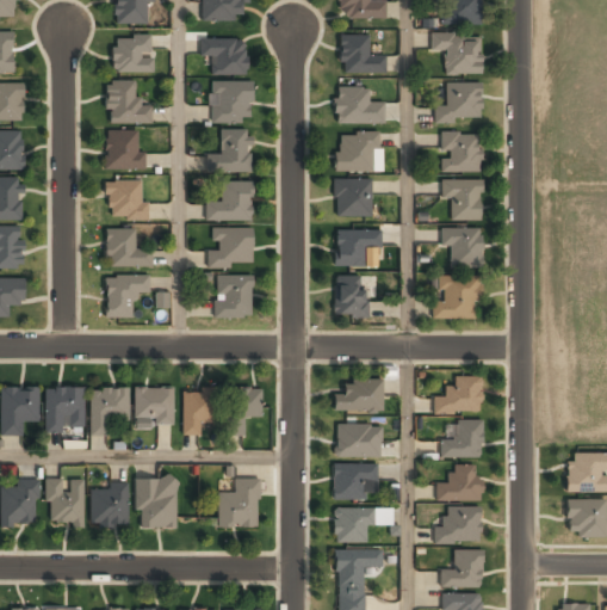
[(0,0),(0,19),(19,19),(19,0),(0,0)]
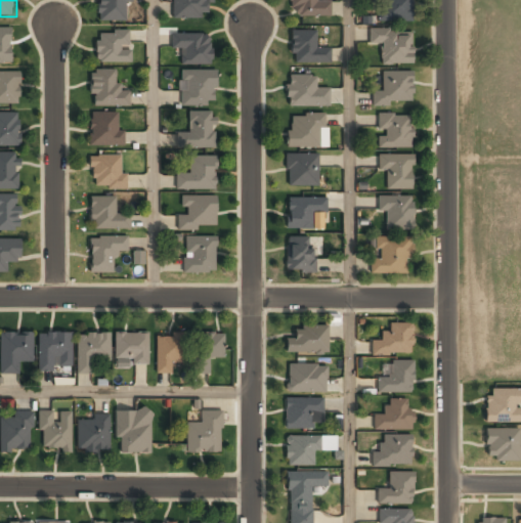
[(134,2),(134,0),(98,0),(98,20),(127,20),(127,2),(134,2)]
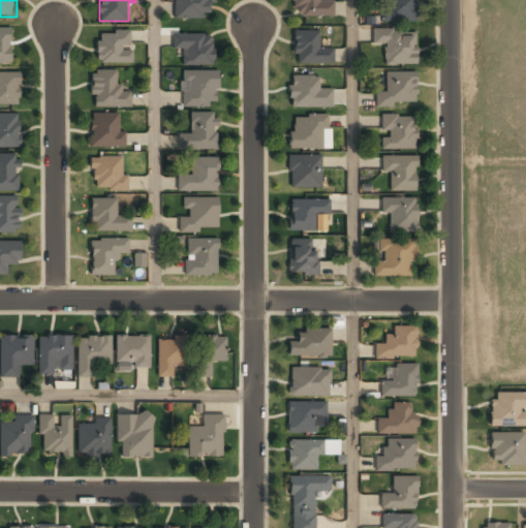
[(176,0),(176,19),(213,19),(213,0),(176,0)]
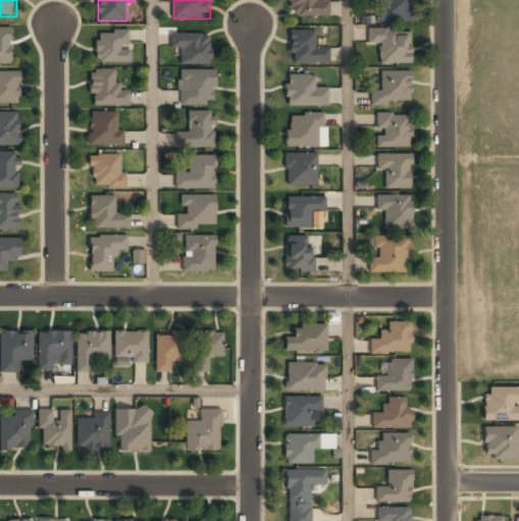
[(331,1),(319,1),(319,0),(291,0),(291,16),(331,16),(331,1)]
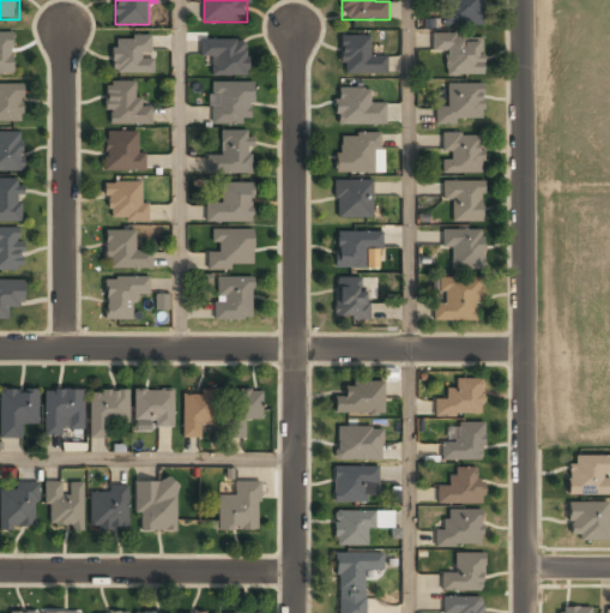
[(438,0),(438,2),(444,2),(444,24),(484,25),(484,0),(438,0)]
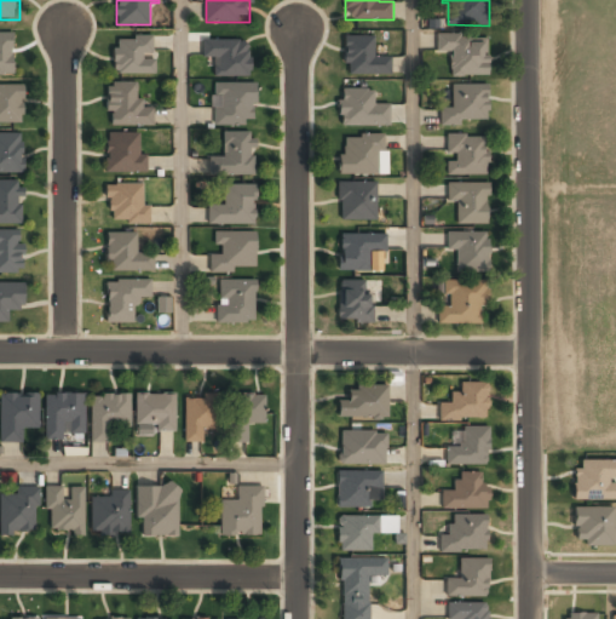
[(16,32),(0,32),(0,75),(16,75),(16,32)]
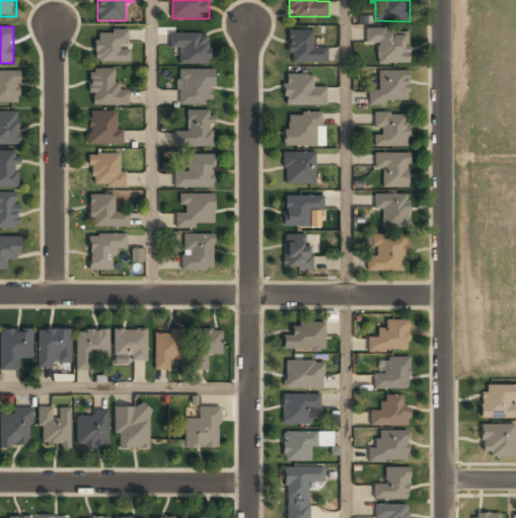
[(410,63),(410,29),(367,29),(367,43),(379,43),(379,63),(410,63)]
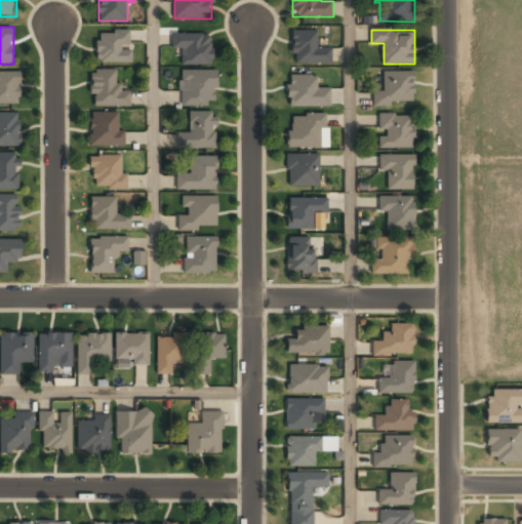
[(293,31),(293,64),(333,64),(333,48),(318,48),(318,31),(293,31)]
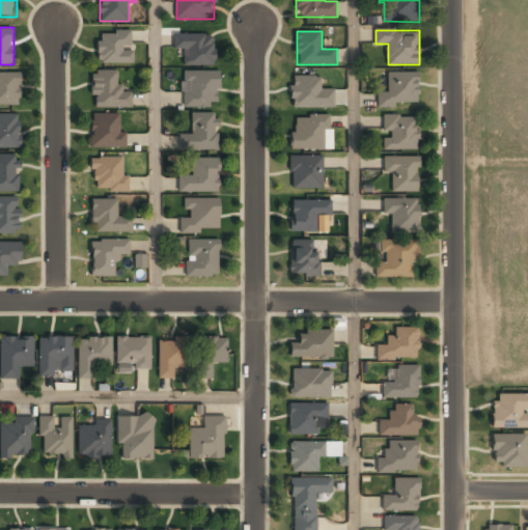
[(134,50),(132,50),(132,32),(100,32),(100,62),(134,62),(134,50)]
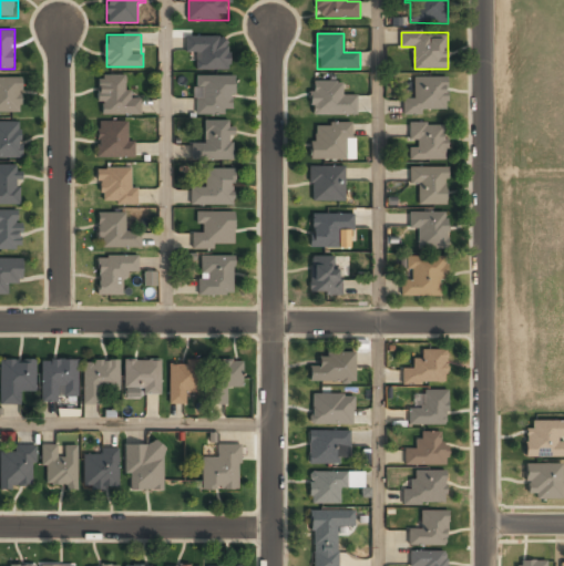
[(231,69),(231,35),(188,35),(188,53),(197,53),(197,69),(231,69)]
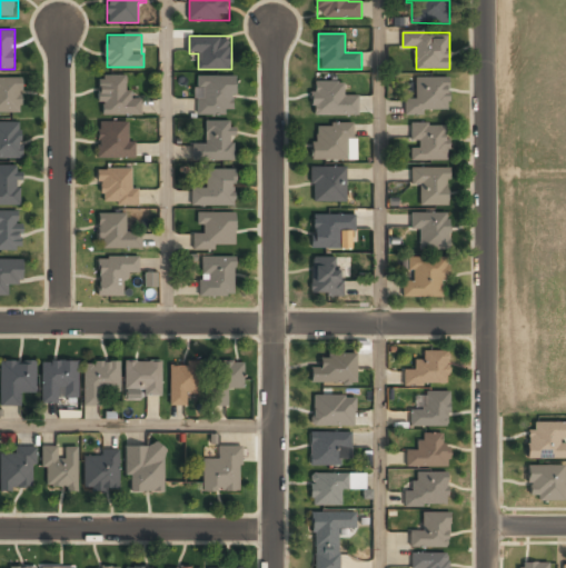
[(129,75),(100,76),(100,116),(142,115),(142,98),(129,98),(129,75)]
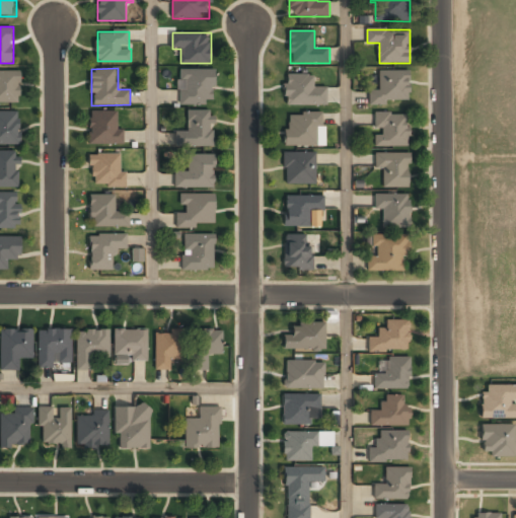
[(181,69),(181,103),(215,103),(215,69),(181,69)]
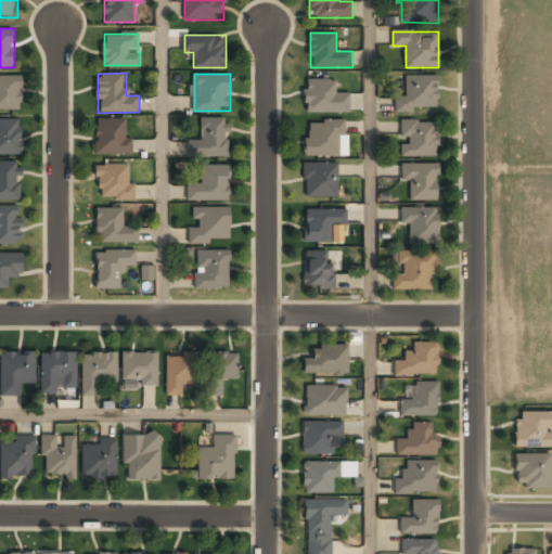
[(396,110),(439,110),(438,75),(407,76),(408,97),(396,97),(396,110)]
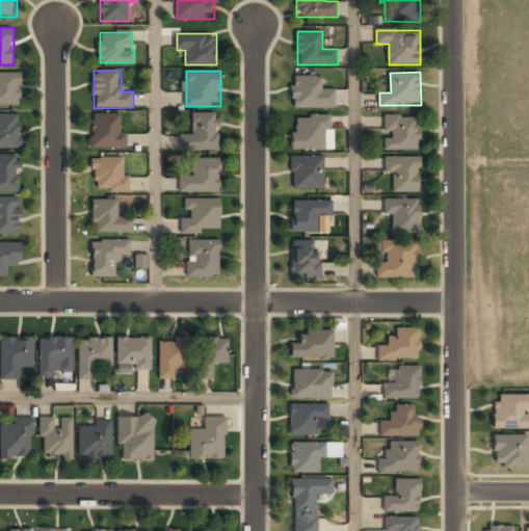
[(0,105),(21,105),(21,73),(0,73),(0,105)]
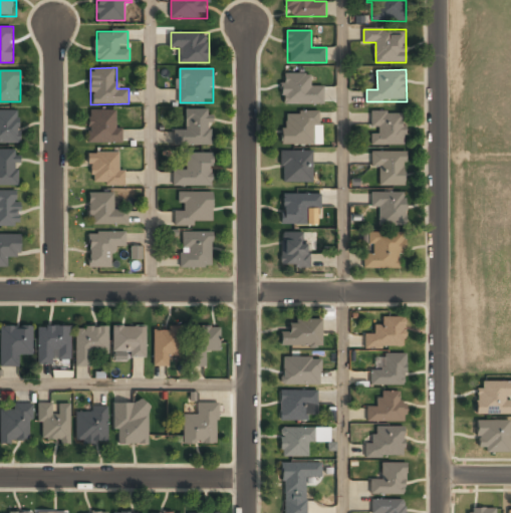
[(311,86),(311,73),(283,73),(283,104),(325,104),(325,86),(311,86)]
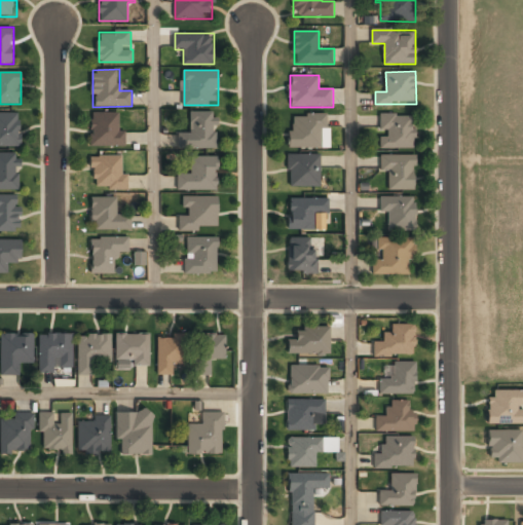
[(217,149),(217,112),(191,112),(191,134),(180,133),(180,148),(217,149)]
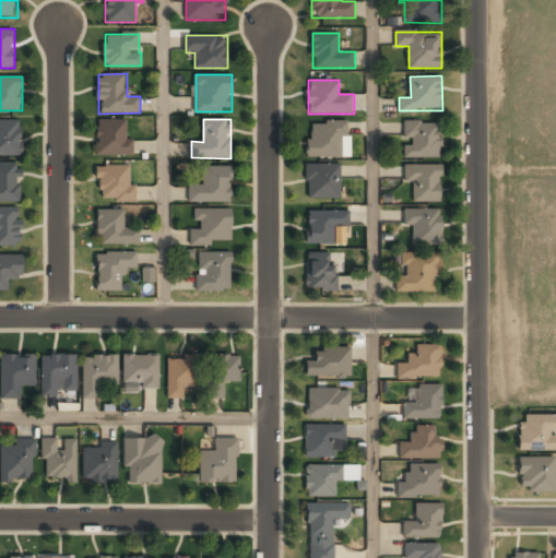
[(0,156),(22,156),(22,120),(0,120),(0,156)]
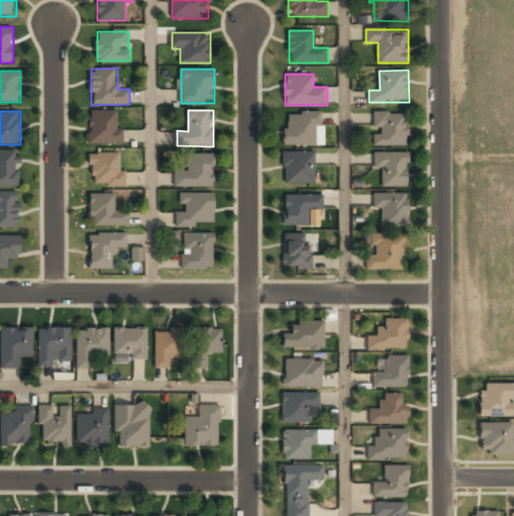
[(124,129),(118,129),(118,111),(90,111),(90,143),(124,143),(124,129)]
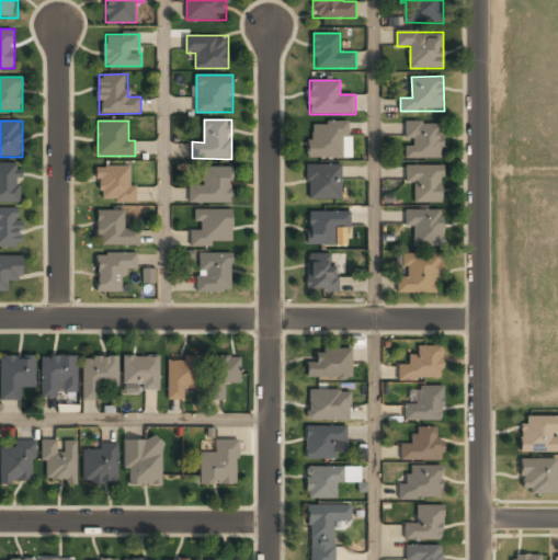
[(348,157),(348,123),(310,123),(310,157),(348,157)]
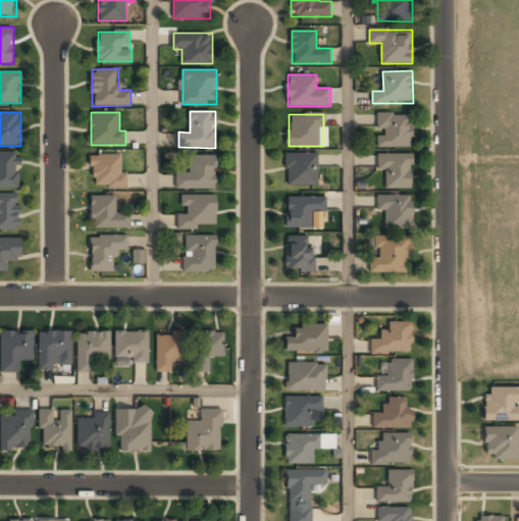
[(378,147),(412,147),(412,114),(378,114),(378,147)]
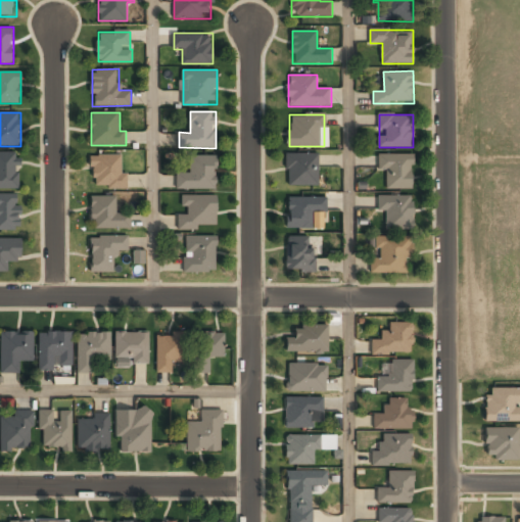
[(0,152),(0,188),(20,189),(21,152),(0,152)]
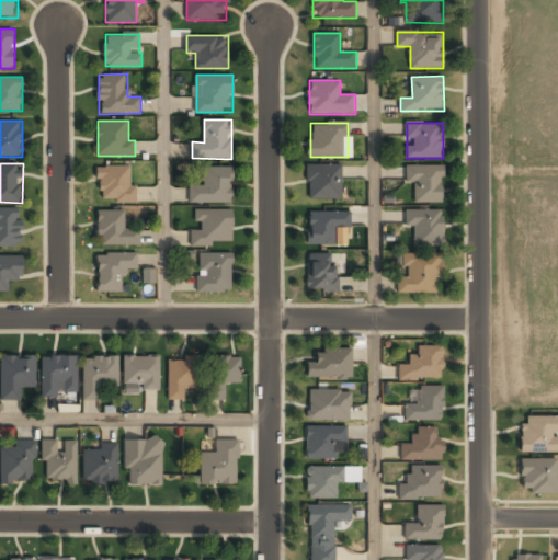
[(308,200),(343,200),(343,164),(308,164),(308,200)]
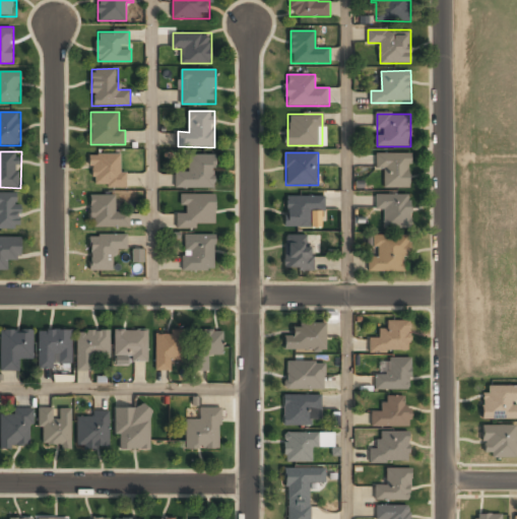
[(377,169),(385,169),(385,187),(410,187),(410,153),(377,153),(377,169)]
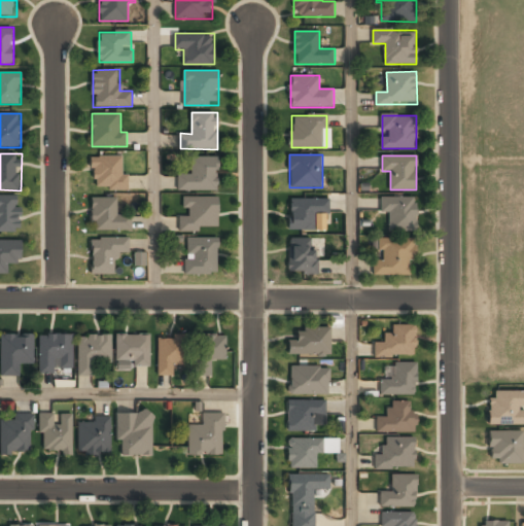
[(129,189),(130,175),(123,175),(124,158),(94,156),(93,188),(129,189)]
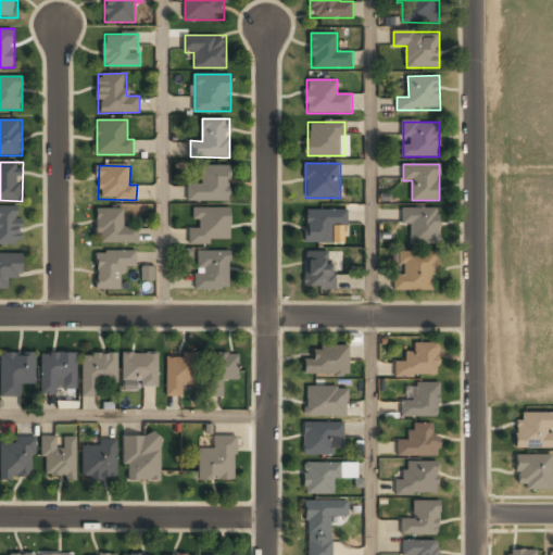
[(203,184),(188,184),(188,200),(230,200),(230,166),(203,166),(203,184)]
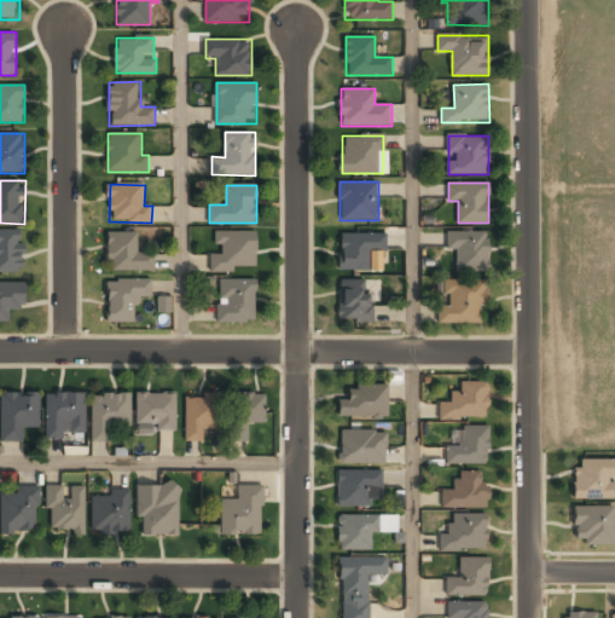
[(0,229),(0,272),(24,272),(23,229),(0,229)]
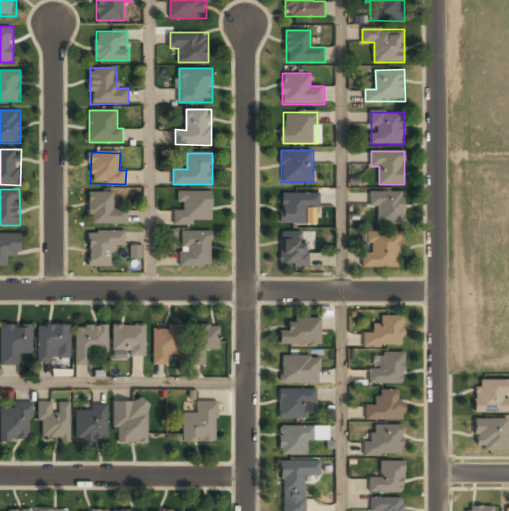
[(181,210),(175,210),(175,223),(213,223),(213,191),(181,191),(181,210)]
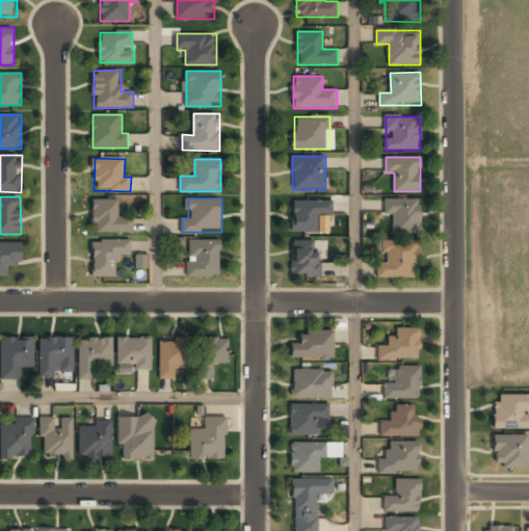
[(133,232),(133,217),(120,217),(120,200),(94,200),(93,232),(133,232)]
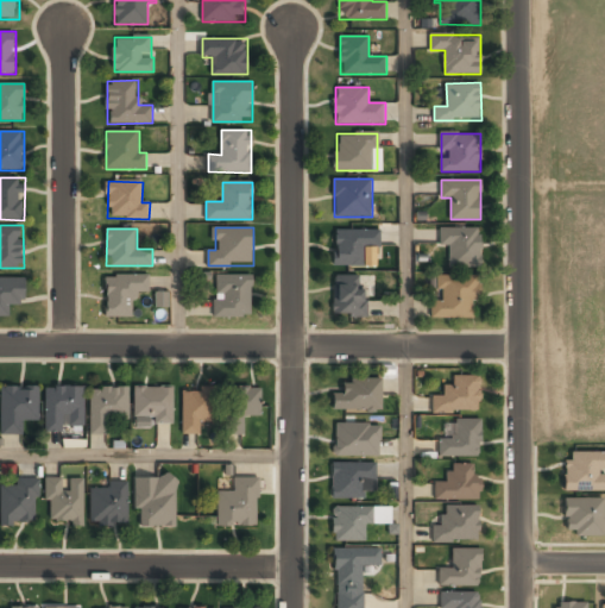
[(451,245),(451,269),(480,269),(480,229),(441,229),(441,245),(451,245)]
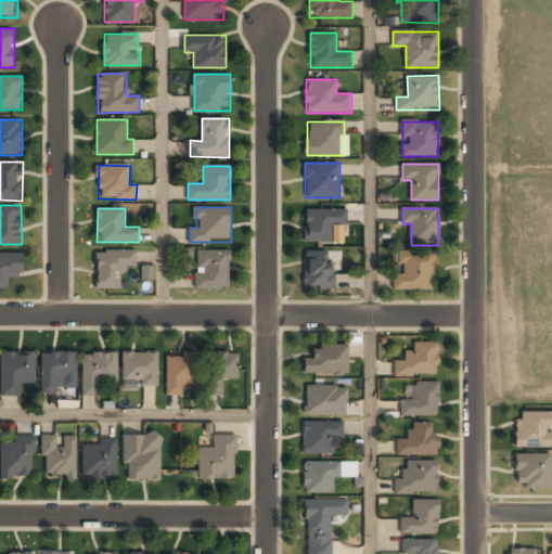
[(341,226),(348,226),(348,209),(306,209),(306,242),(341,242),(341,226)]
